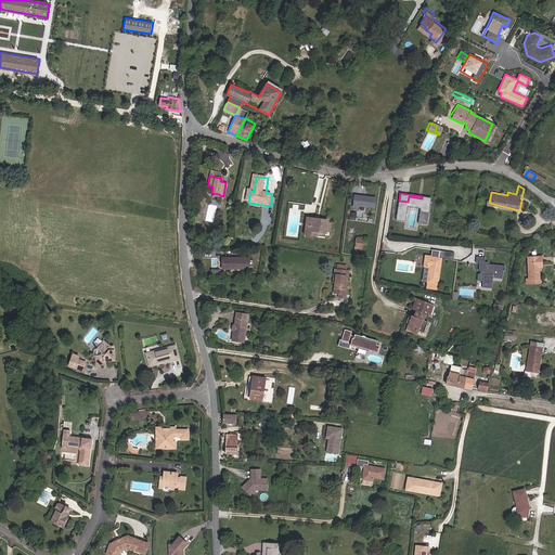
[(353,206),(360,207),(360,205),(363,205),(373,207),(375,197),(356,194),(353,206)]
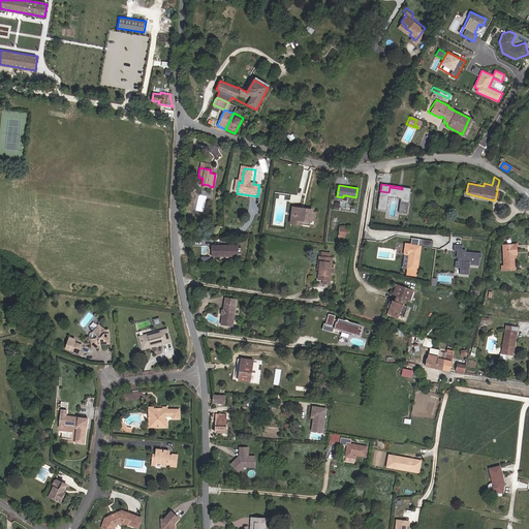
[(386,211),(389,195),(401,196),(401,201),(409,203),(411,188),(402,187),(402,189),(390,187),(389,192),(380,191),(377,210),(386,211)]
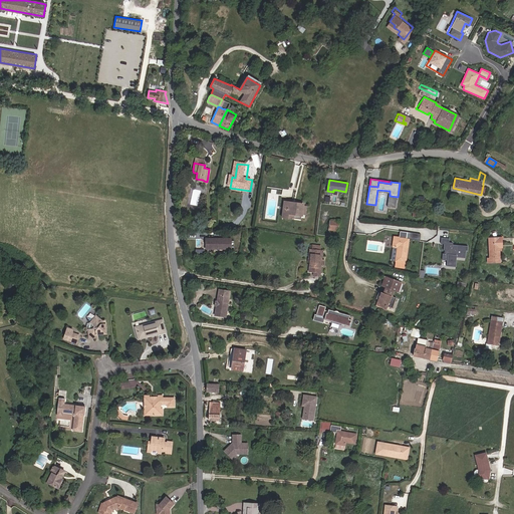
[(504,192),(496,185),(494,188),(502,195),(504,192)]
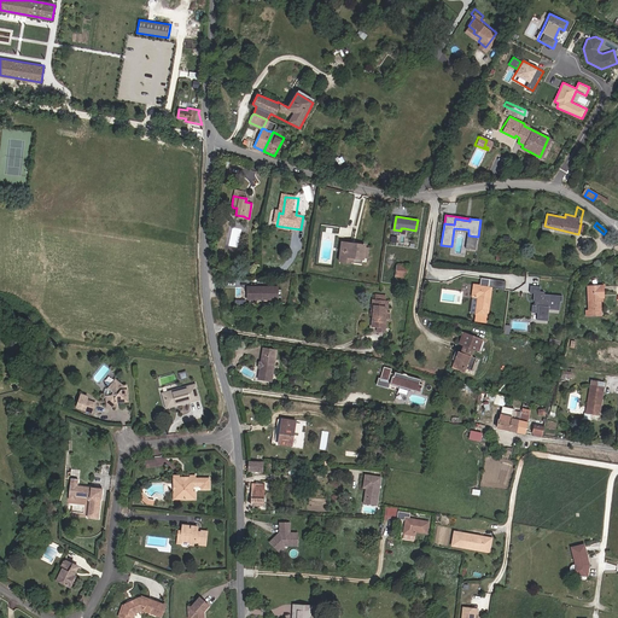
[(477,248),(478,237),(468,235),(467,246),(477,248)]
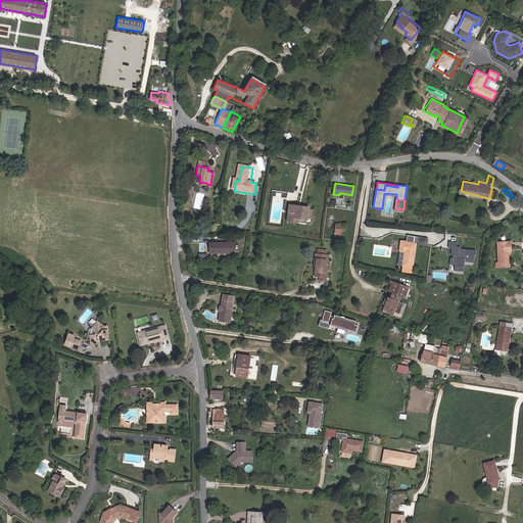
[(292,204),(289,221),(300,222),(301,220),(310,221),(310,219),(314,220),(315,210),(312,210),(313,207),(292,204)]
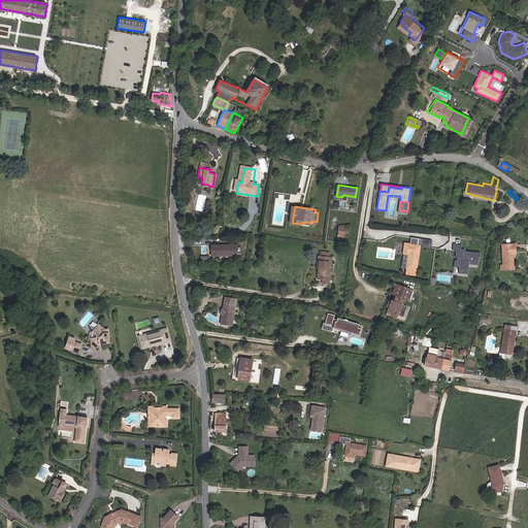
[(348,227),(338,226),(337,236),(345,238),(348,227)]
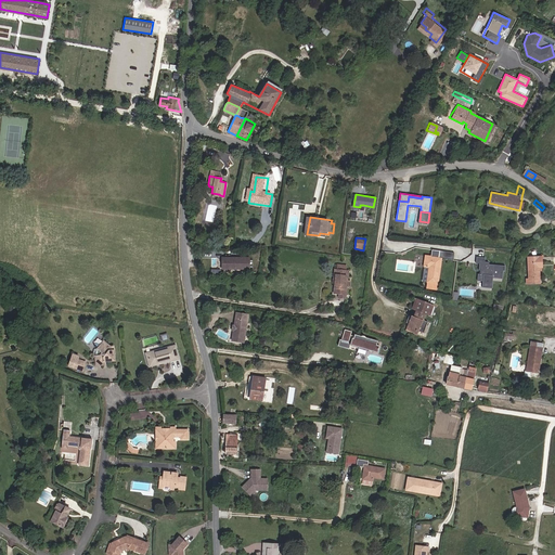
[(440,252),(431,250),(431,257),(426,256),(424,267),(429,267),(427,281),(437,283),(440,258),(439,258),(440,252)]
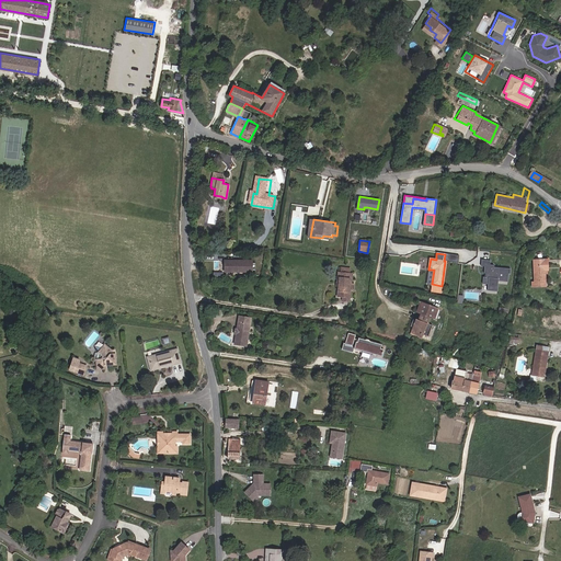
[(445,261),(459,263),(459,256),(445,254),(444,261),(445,261)]
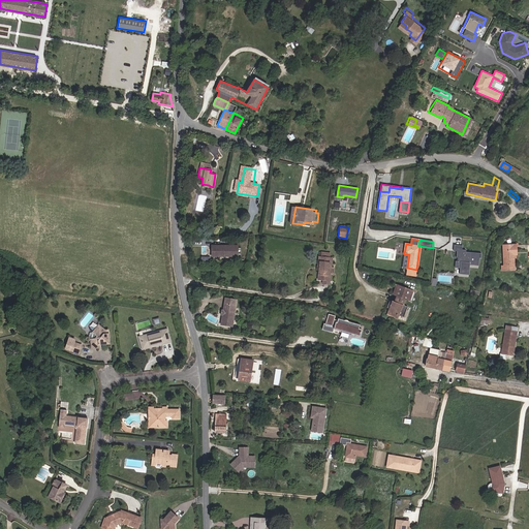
[(503,266),(503,271),(517,271),(516,251),(519,251),(518,243),(504,244),(504,266),(503,266)]
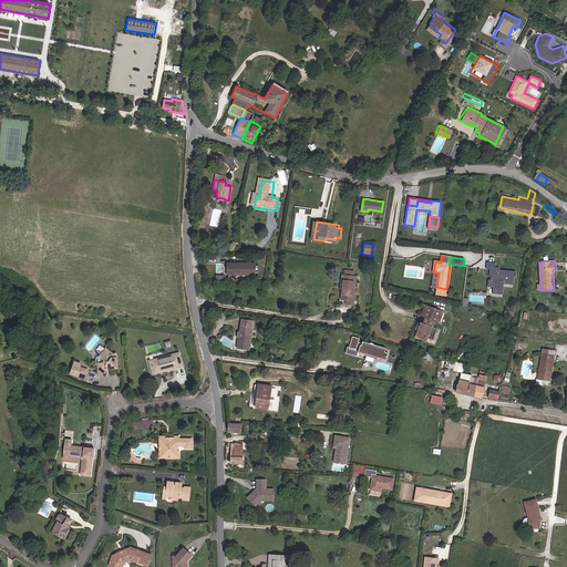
[(513,285),(513,277),(515,277),(515,271),(500,270),(500,268),(495,268),(496,264),(487,263),(486,269),(491,269),(490,276),(492,277),(492,280),(488,279),(488,287),(493,287),(493,294),(503,294),(503,284),(513,285)]
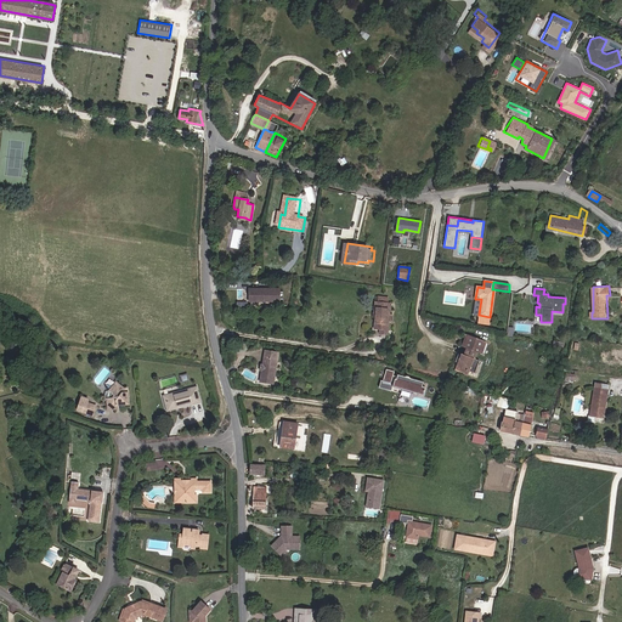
[(276,289),(247,289),(247,300),(276,300),(276,289)]
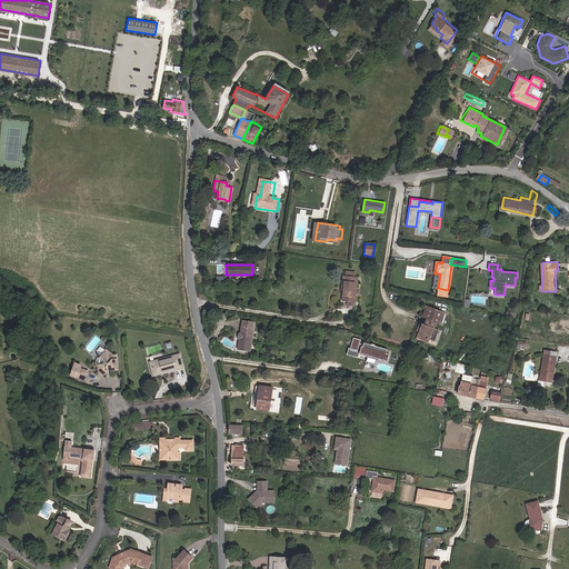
[(357,279),(350,278),(347,278),(346,288),(345,288),(343,288),(343,289),(343,290),(345,291),(346,291),(343,303),(350,305),(350,309),(356,309),(358,297),(361,297),(362,290),(359,290),(360,280),(357,279)]
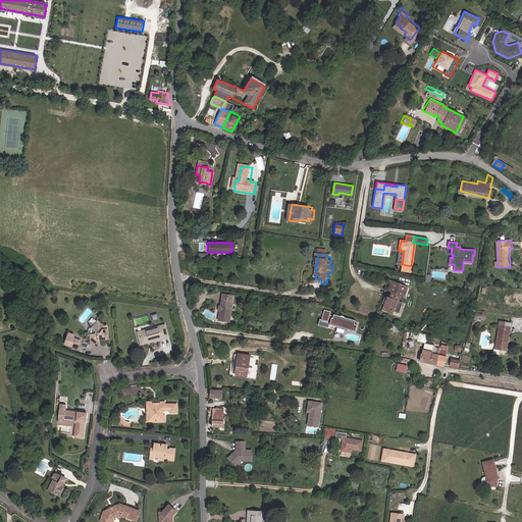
[(407,286),(394,281),(389,290),(393,291),(390,296),(388,296),(384,306),(399,312),(403,302),(399,301),(402,295),(403,295),(405,291),(406,292),(407,286)]
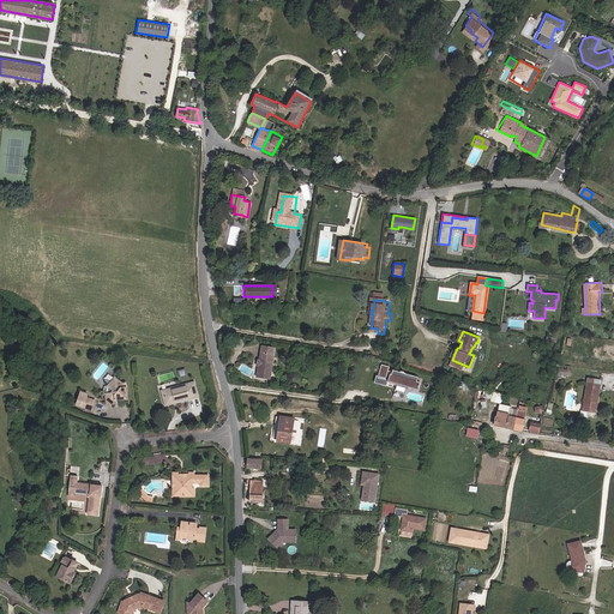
[(252,377),(266,378),(270,348),(256,345),(252,377)]
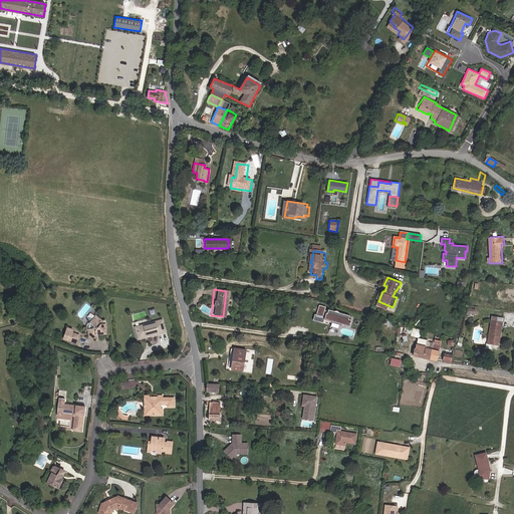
[(314,318),(324,322),(325,318),(334,320),(335,309),(335,308),(334,310),(329,308),(329,310),(328,314),(326,314),(324,313),(325,309),(326,305),(320,304),(317,313),(316,312),(314,318)]
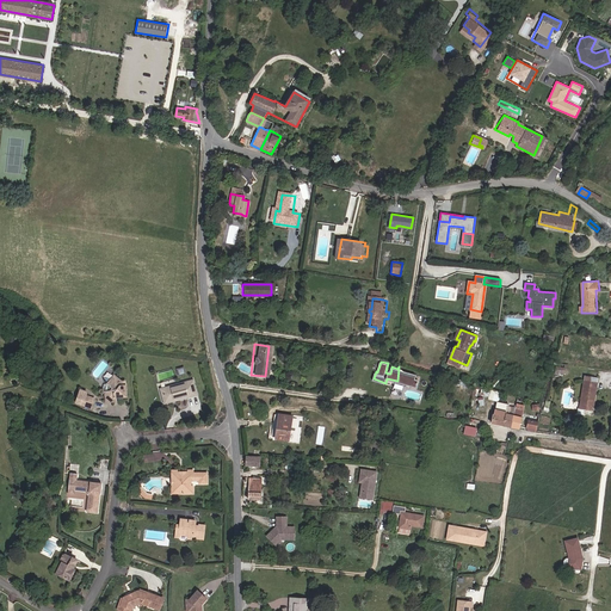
[(399,368),(397,381),(415,388),(418,381),(413,380),(414,374),(401,370),(401,368),(399,368)]
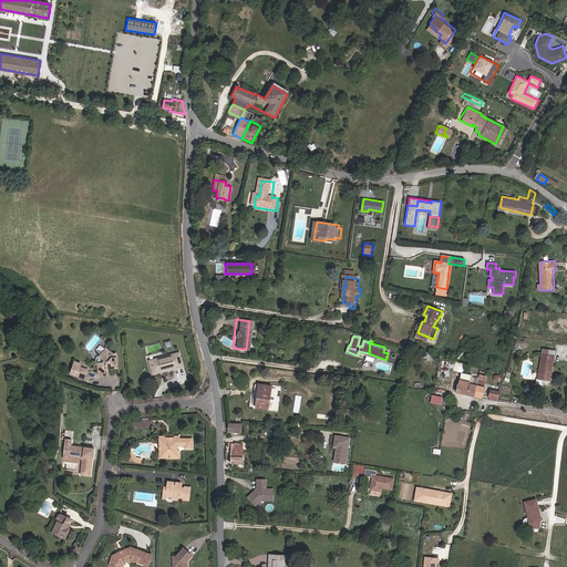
[(117,368),(116,354),(112,356),(111,352),(106,349),(101,357),(98,358),(95,362),(99,363),(100,369),(98,370),(98,373),(103,373),(103,372),(106,372),(106,370),(117,368)]
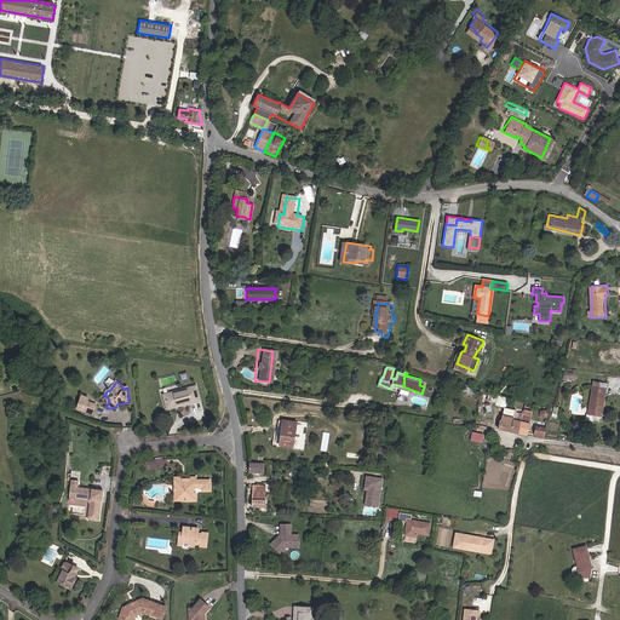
[(606,389),(592,388),(590,414),(602,415),(606,389)]
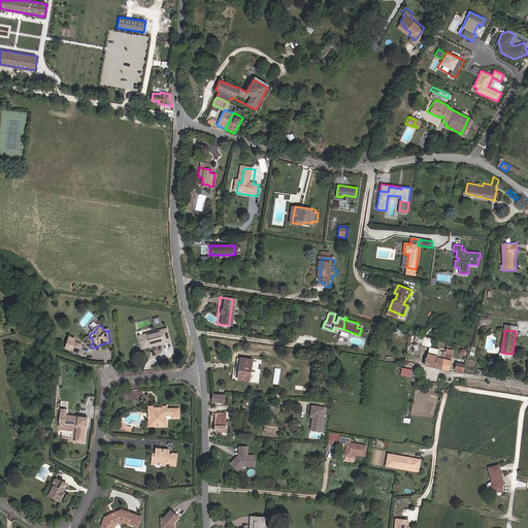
[(159,331),(147,334),(147,336),(141,338),(144,349),(152,345),(153,349),(162,345),(161,343),(169,341),(167,332),(159,334),(159,331)]
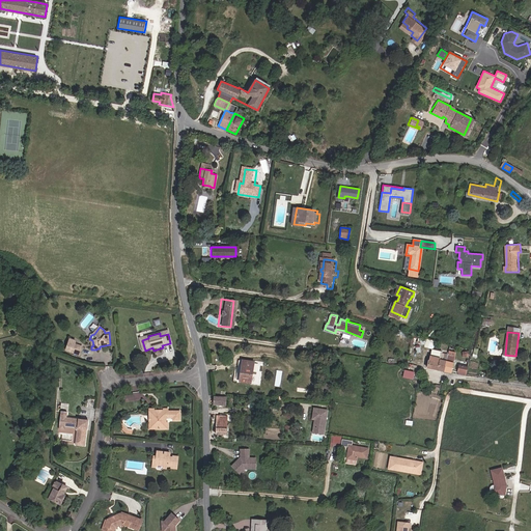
[(148,338),(148,336),(138,338),(142,354),(154,351),(152,347),(145,351),(142,340),(148,338)]
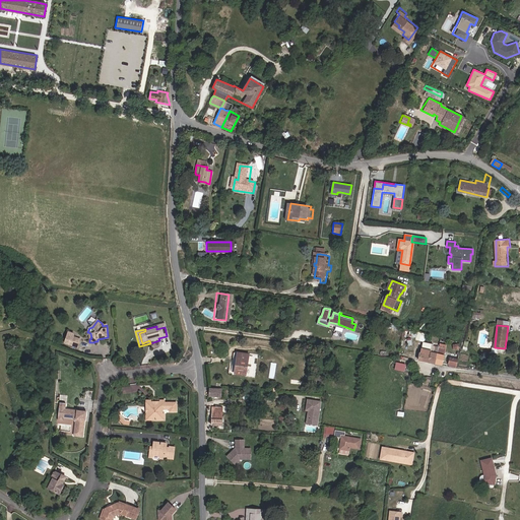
[(426,335),(410,331),(409,337),(424,341),(426,335)]
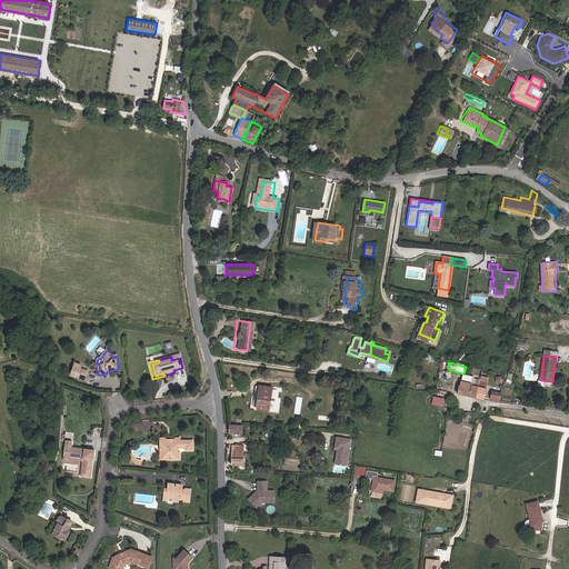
[(80,366),(73,363),(70,376),(83,381),(87,371),(79,369),(80,366)]
